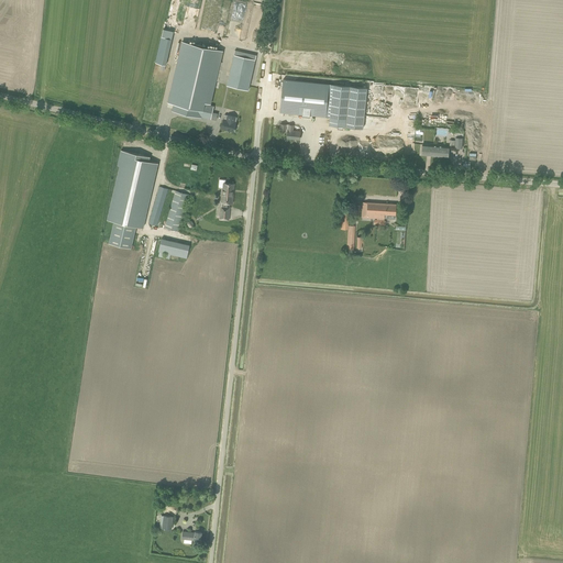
[(155,62),(166,65),(174,33),(163,31),(155,62)]
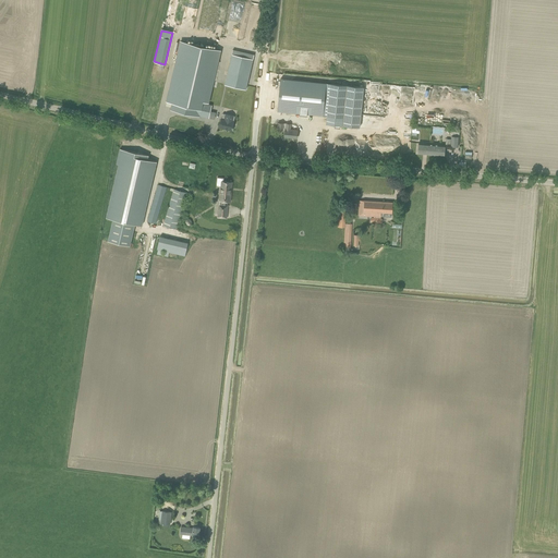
[(181,41),(167,101),(172,102),(171,106),(170,109),(199,116),(209,118),(211,106),(208,105),(220,50),(181,41)]
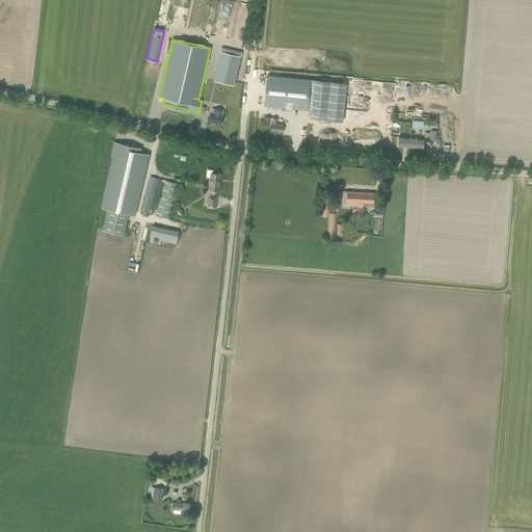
[(222,47),(214,80),(235,85),(242,52),(222,47)]
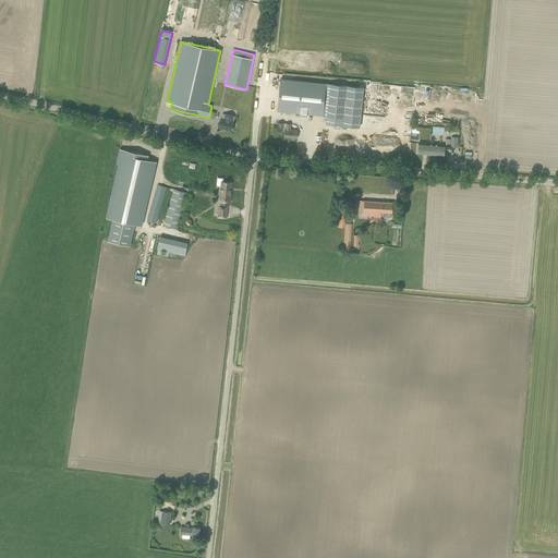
[(323,116),(327,83),(280,79),(277,111),(300,113),(300,114),(306,116),(307,116),(307,114),(323,116)]
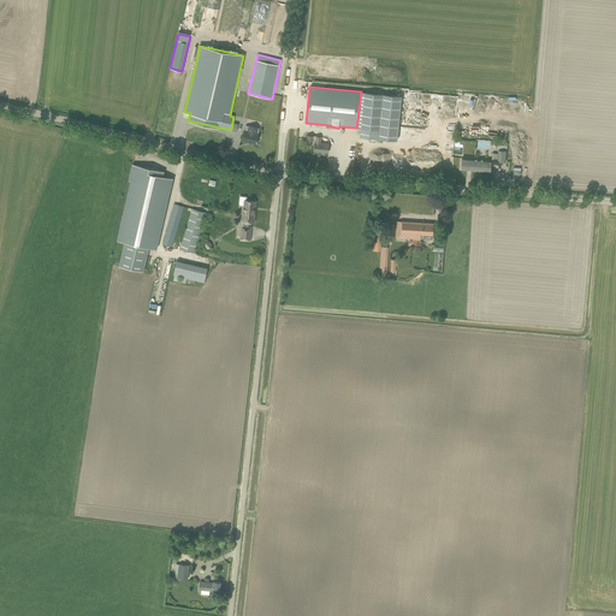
[(402,96),(361,92),(356,128),(361,128),(360,137),(397,141),(402,96)]
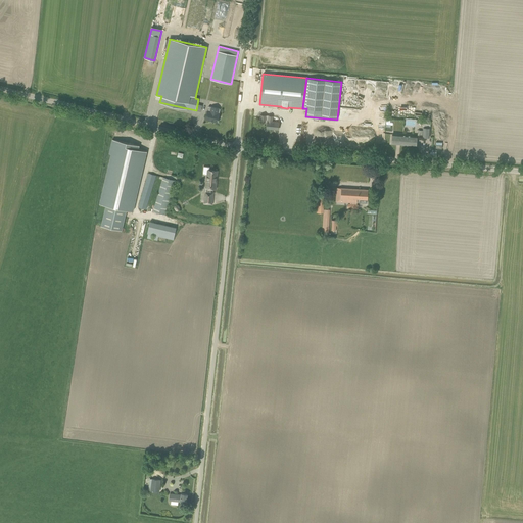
[(221,109),(217,108),(208,106),(205,120),(218,122),(220,113),(221,109)]
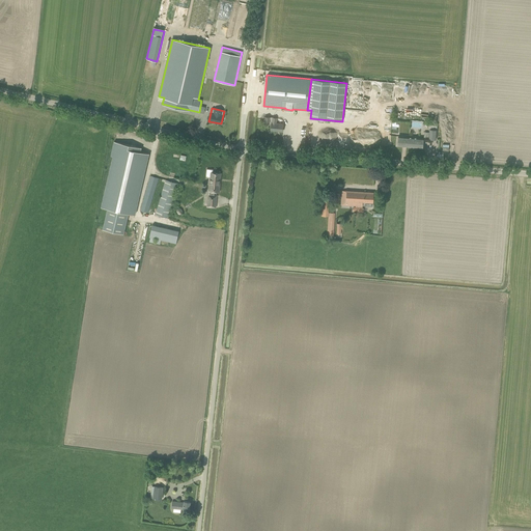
[(264,117),(263,123),(270,124),(270,122),(272,123),(271,130),(282,132),(283,124),(276,123),(276,118),(264,117)]
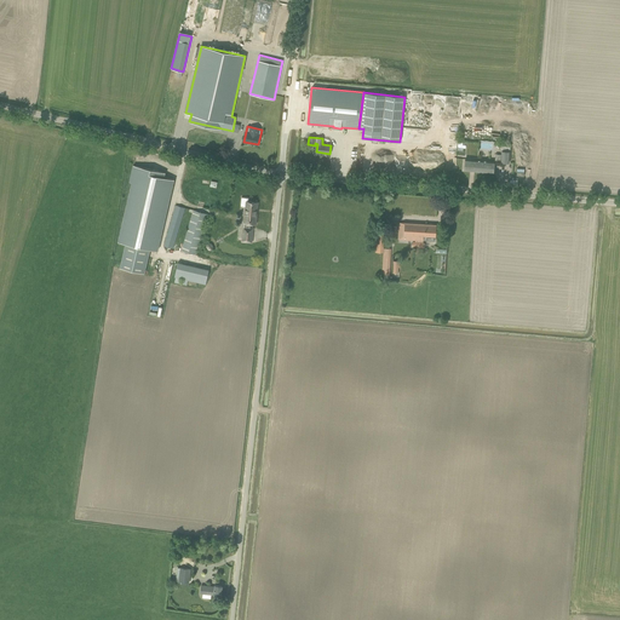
[(480,150),(493,150),(493,141),(480,141),(480,150)]
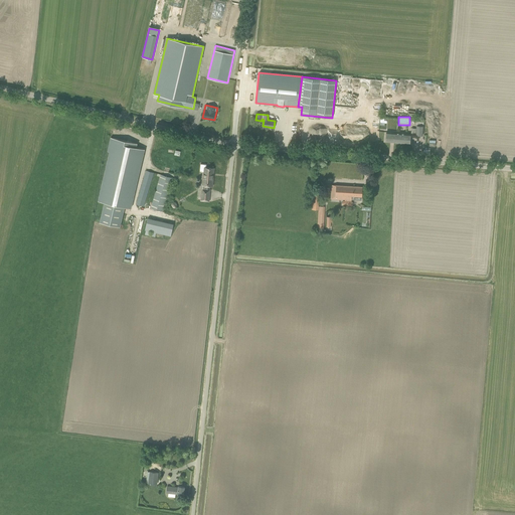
[(415,135),(422,136),(423,126),(416,125),(415,135)]
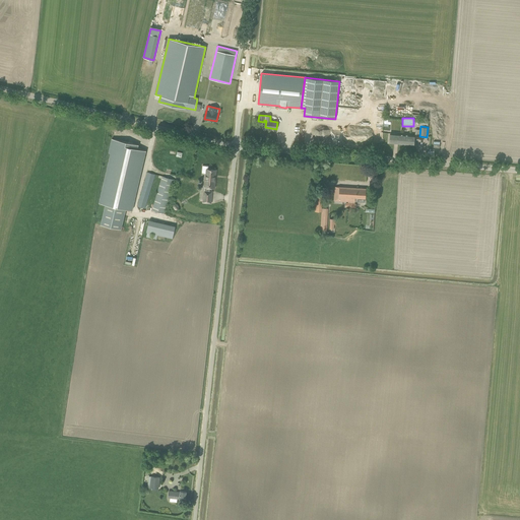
[(370,140),(381,141),(381,132),(375,132),(375,138),(371,137),(370,140)]
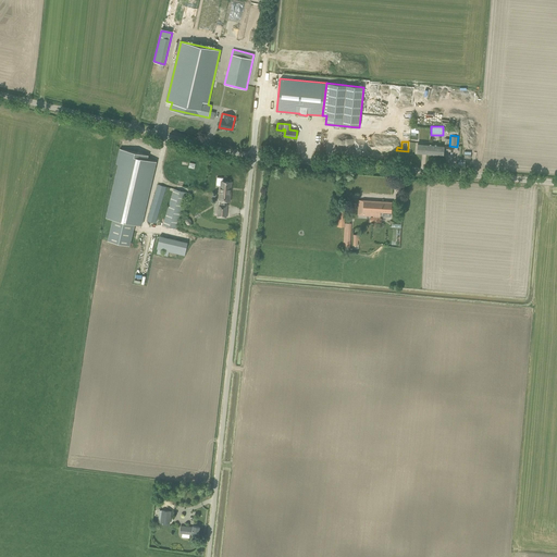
[(444,155),(444,146),(418,144),(417,153),(444,155)]
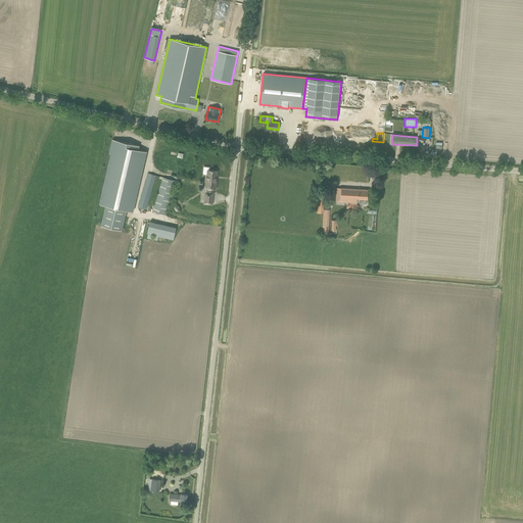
[(133,211),(147,151),(139,149),(139,146),(112,139),(108,153),(110,154),(99,204),(105,205),(101,226),(122,231),(127,210),(133,211)]
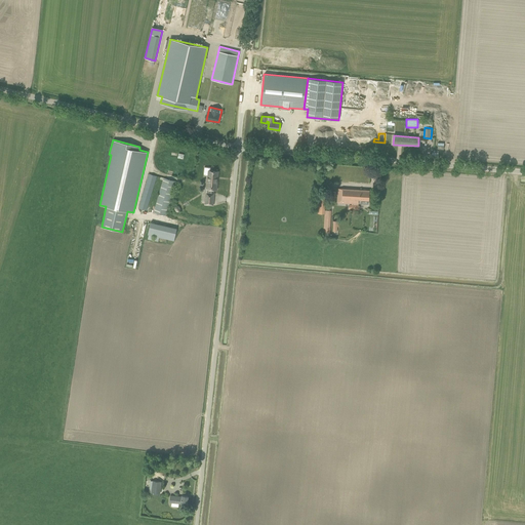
[(212,189),(216,190),(217,171),(210,171),(210,167),(204,167),(204,172),(204,174),(208,175),(208,176),(205,204),(212,205),(213,194),(211,194),(212,189)]
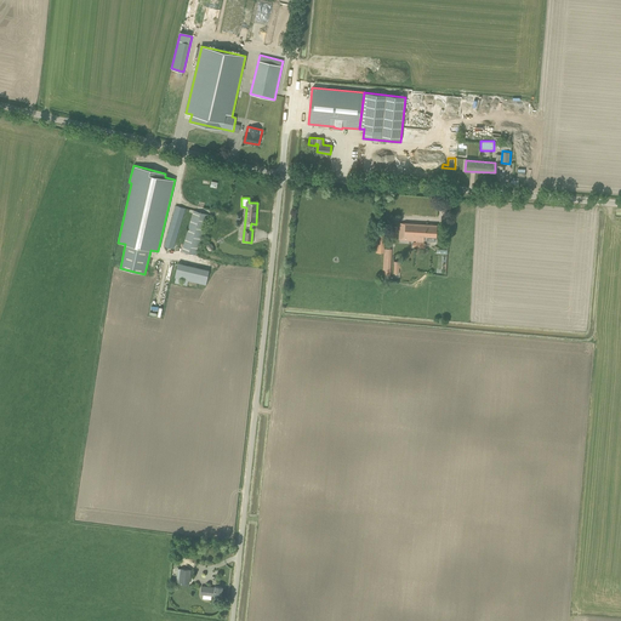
[(175,249),(187,209),(176,205),(164,246),(175,249)]
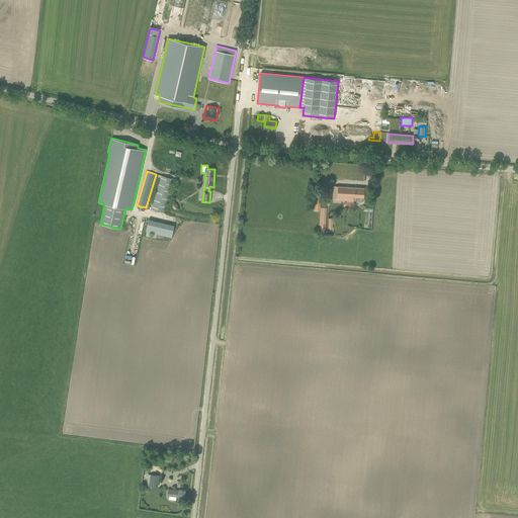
[(162,175),(152,209),(164,213),(173,179),(162,175)]
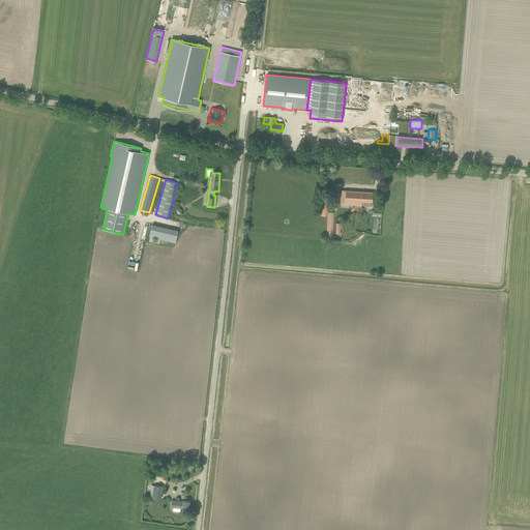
[(373,193),(342,190),(342,196),(341,204),(354,205),(354,207),(352,206),(352,211),(354,211),(354,216),(358,217),(358,211),(363,212),(363,207),(363,201),(373,202),(373,198),(373,193)]
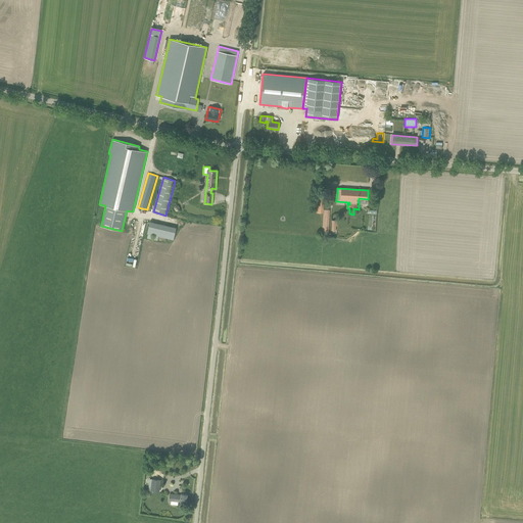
[(324,194),(317,194),(316,214),(323,214),(322,233),(322,237),(326,237),(326,233),(329,233),(330,209),(324,209),(324,194)]
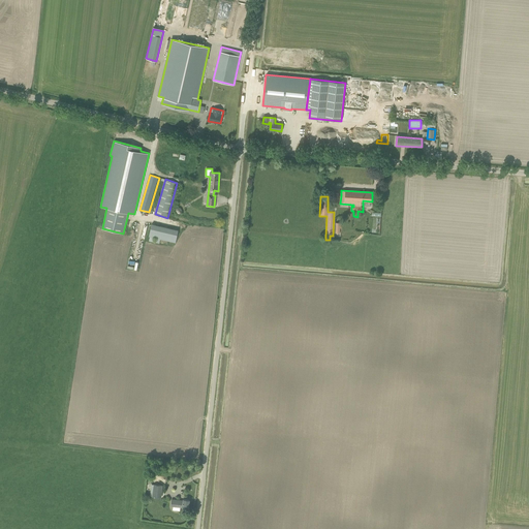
[(155,239),(155,242),(159,243),(160,240),(176,243),(178,230),(179,230),(152,224),(149,237),(150,237),(149,241),(154,242),(154,238),(155,239)]
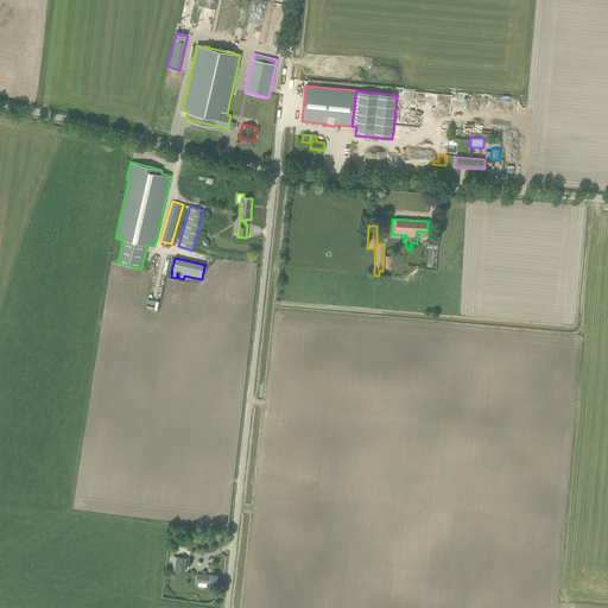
[(185,571),(187,557),(177,556),(175,570),(185,571)]
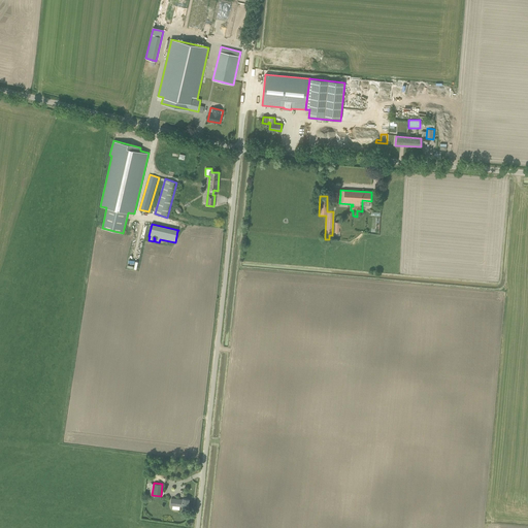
[(170,504),(188,507),(189,499),(183,498),(183,500),(171,498),(170,504)]
